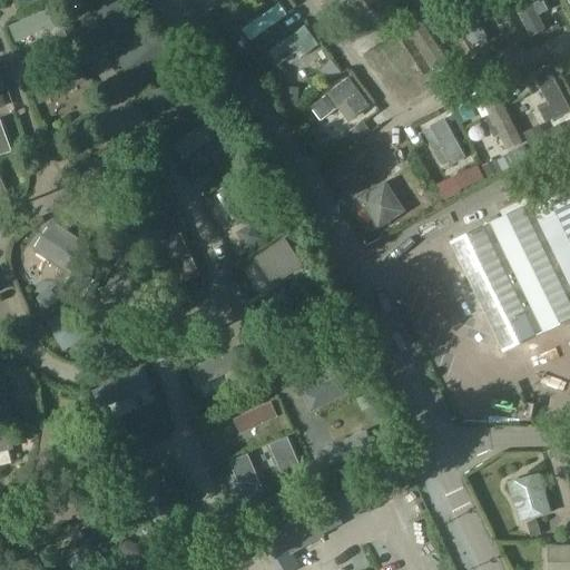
[(138,15),(125,0),(107,0),(82,21),(102,45),(138,15)]
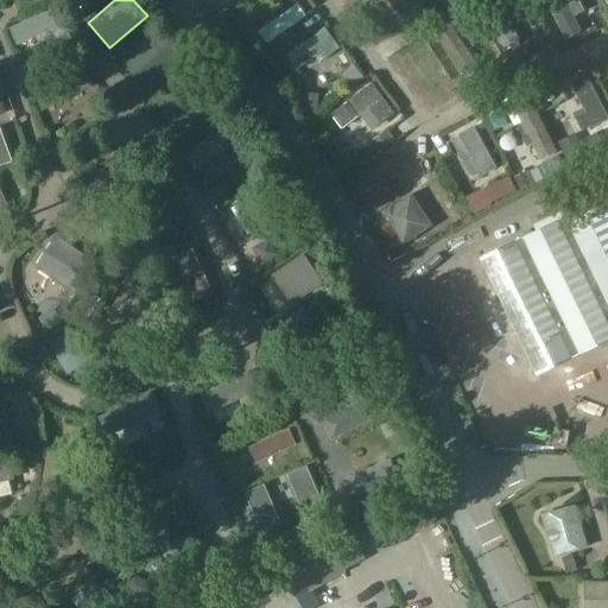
[(418,0),(390,0),(398,13),(406,8),(412,19),(425,11),(418,0)]
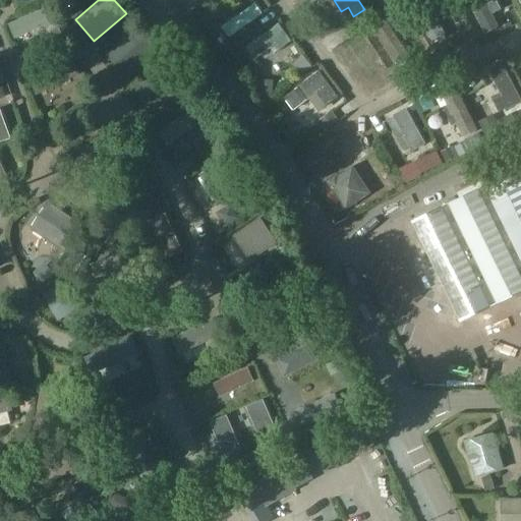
[(483,0),(465,0),(482,36),(498,27),(483,0)]
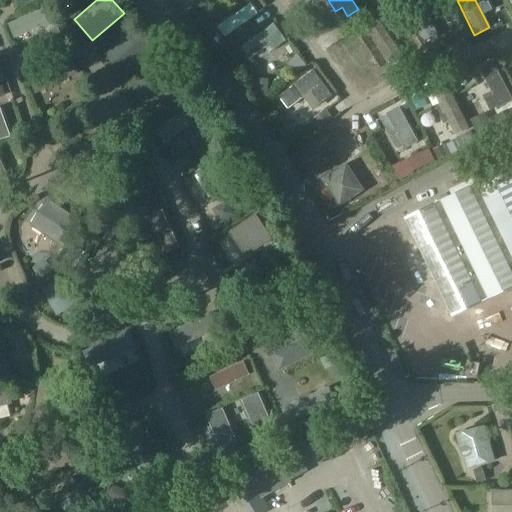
[(241,2),(205,28),(221,51),(258,25),(241,2)]
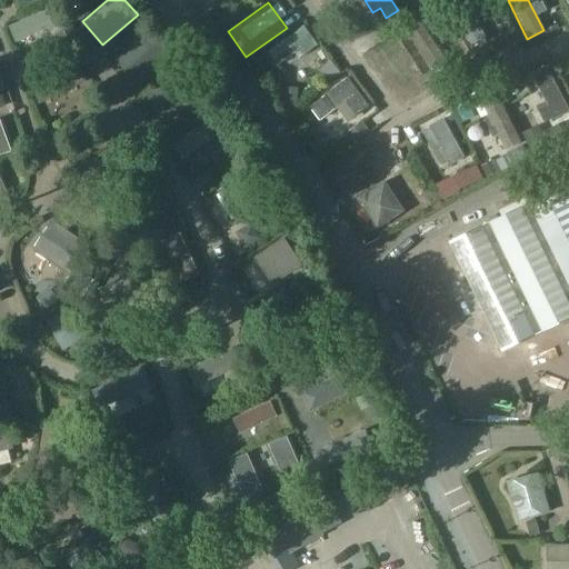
[(303,56),(317,46),(303,27),(269,52),(278,66),(299,51),(303,56)]
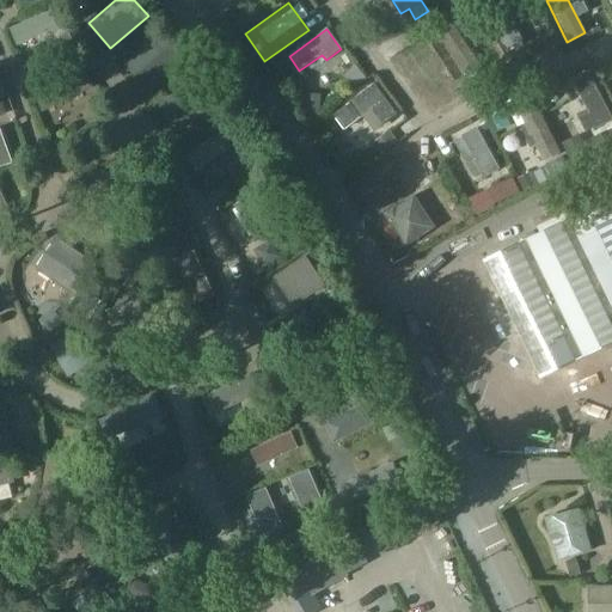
[(471,44),(488,86),(503,80),(485,38),(471,44)]
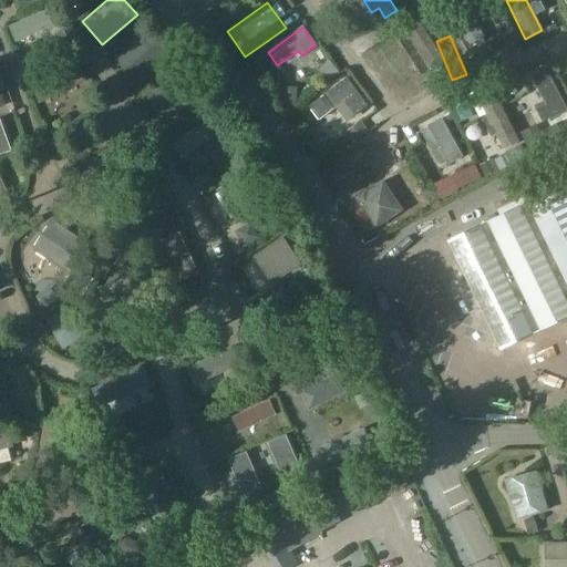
[(419,86),(436,75),(415,43),(405,50),(415,64),(408,69),(419,86)]
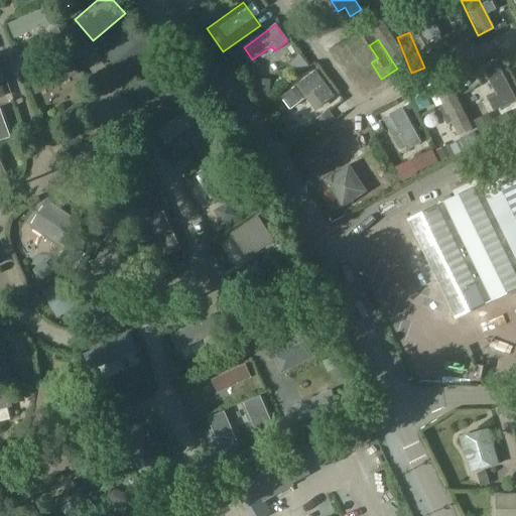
[(71,58),(29,80),(36,95),(78,74),(71,58)]
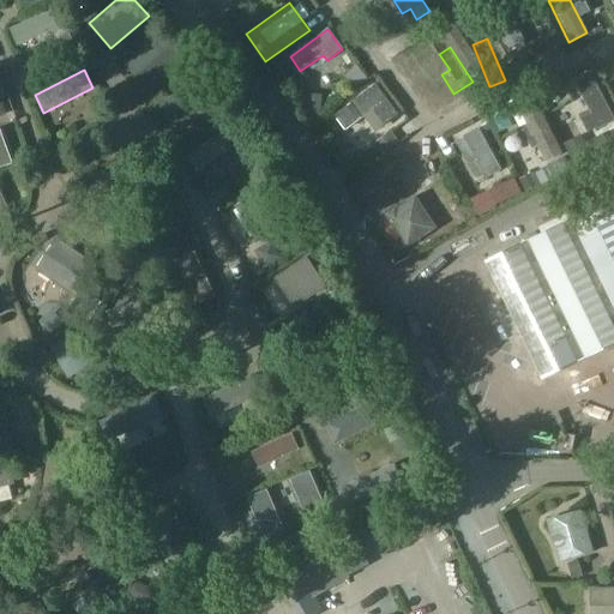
[(613,120),(590,73),(573,82),(591,115),(581,120),(588,132),(597,127),(599,130),(613,121),(613,120)]
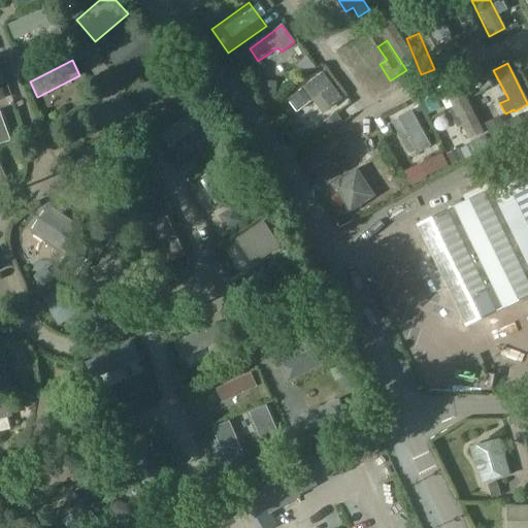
[(323,72),(288,99),(297,111),(320,95),(330,108),(342,99),(323,72)]
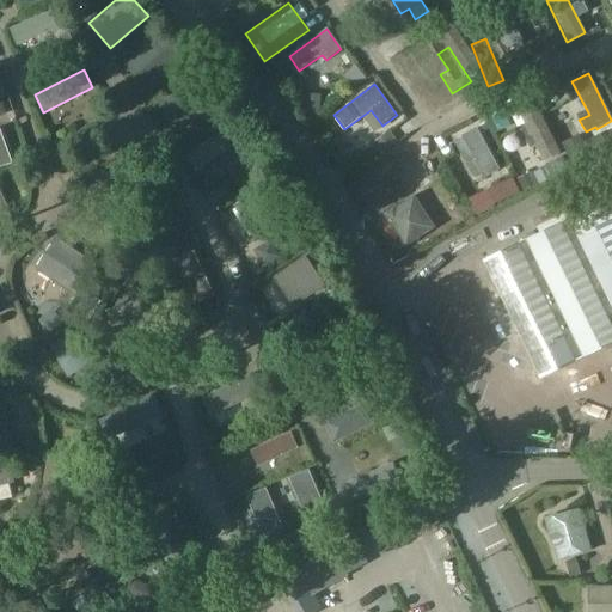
[(533,101),(518,109),(531,136),(526,139),(531,148),(536,145),(544,161),(561,154),(533,101)]
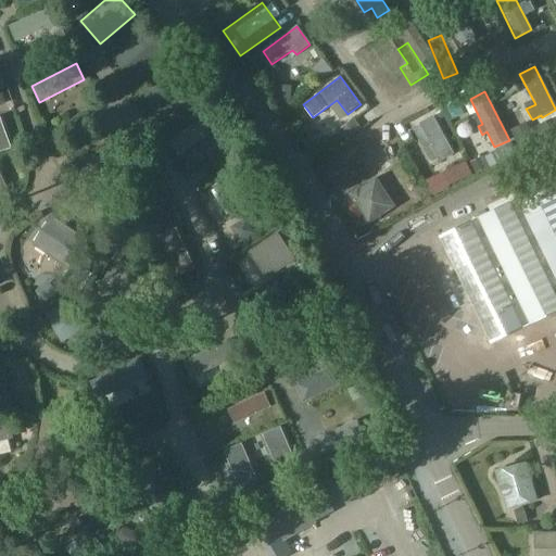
[(0,116),(0,152),(13,148),(2,116),(0,116)]
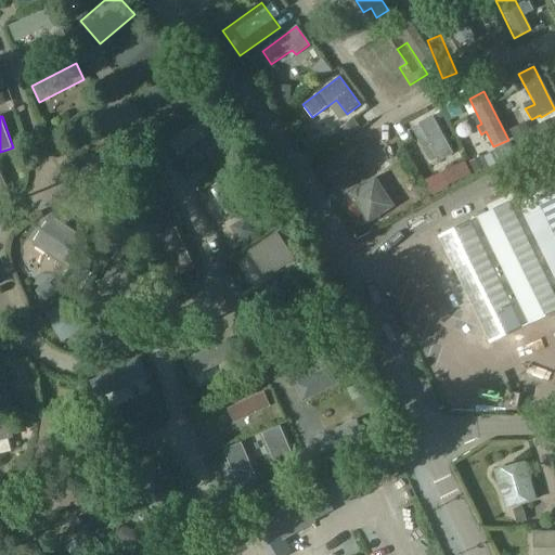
[(450,140),(460,163),(478,154),(468,131),(450,140)]
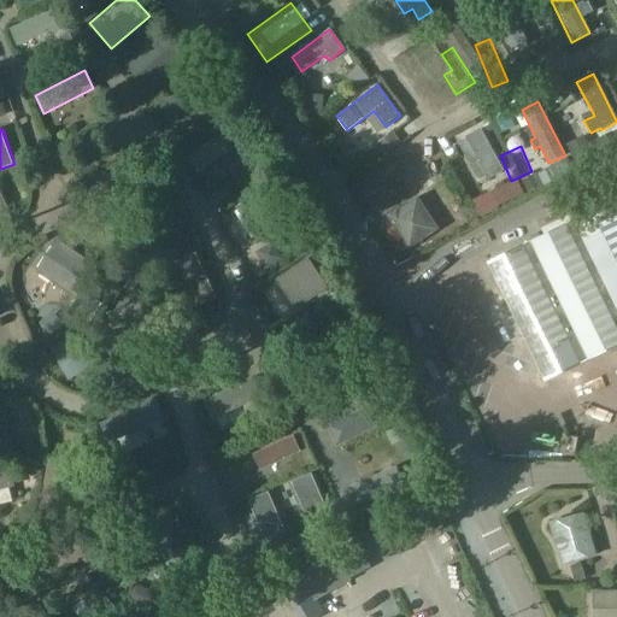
[(539,204),(558,194),(552,182),(533,193),(539,204)]
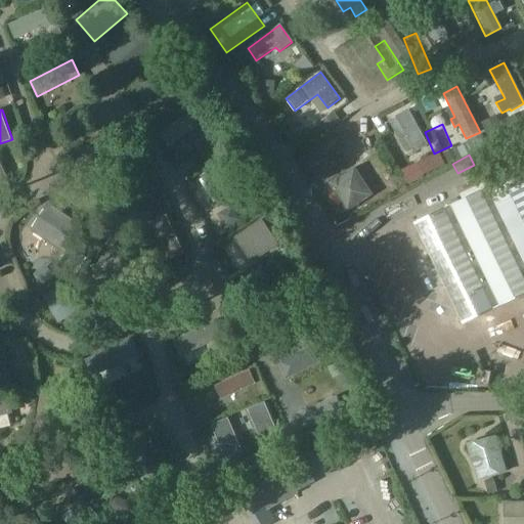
[(0,159),(0,191),(12,186),(0,159)]
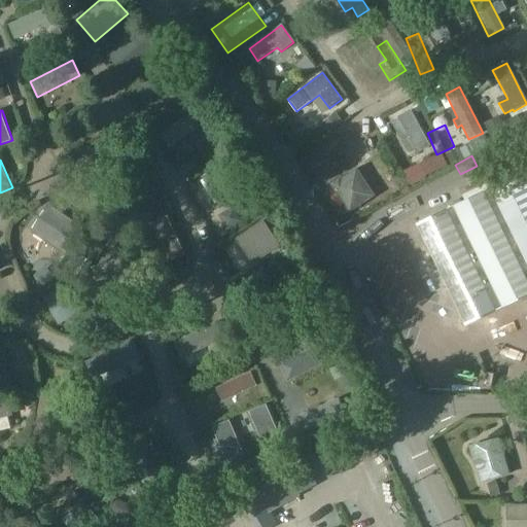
[(229,160),(202,177),(218,203),(245,186),(229,160)]
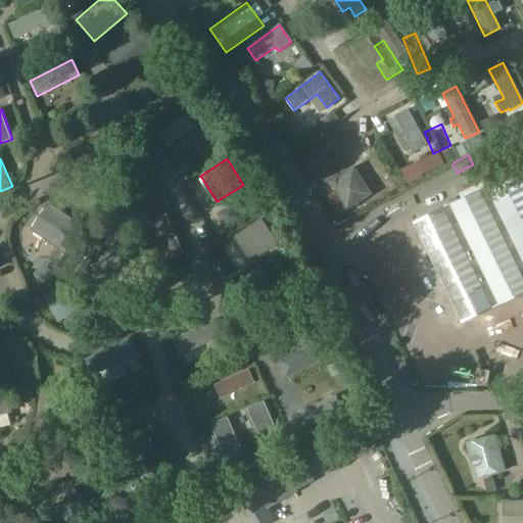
[(357,192),(337,160),(322,169),(334,188),(336,187),(344,199),(357,192)]
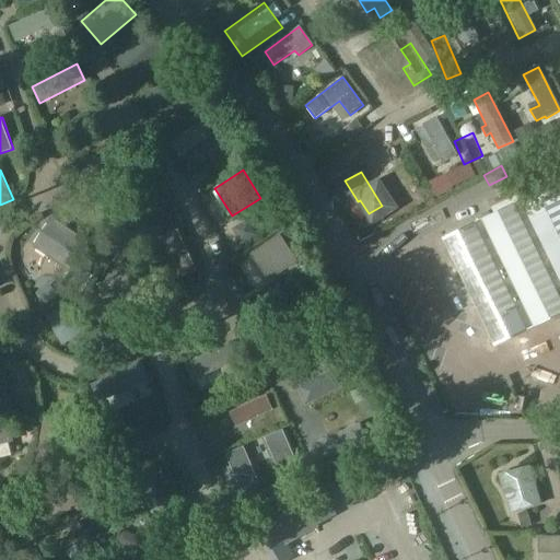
[(494,346),(535,326),(559,313),(559,181),(442,238),(494,346)]
